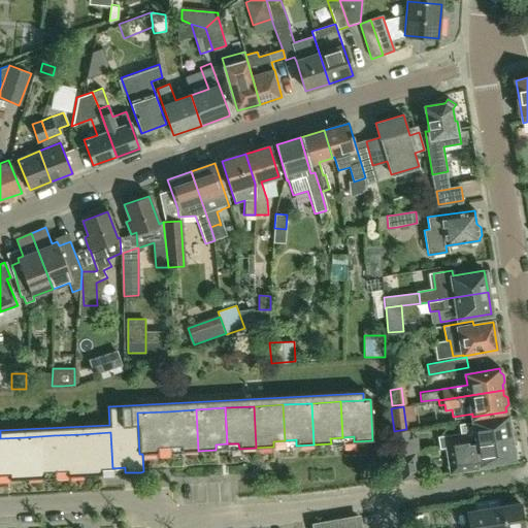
[(167,411),(169,447),(180,447),(182,452),(198,451),(196,409),(167,411)]
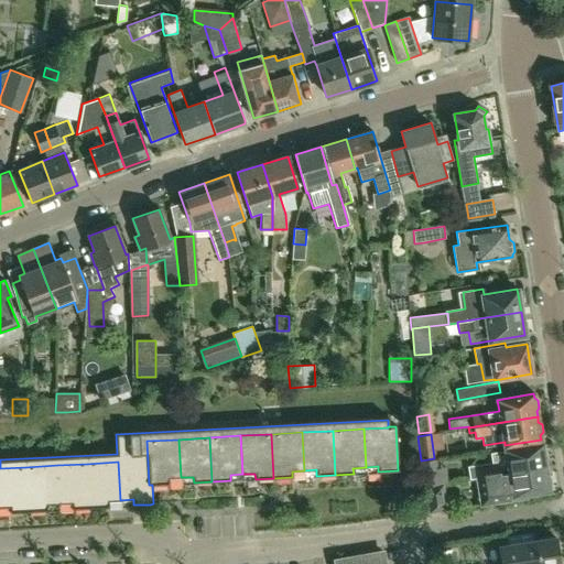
[(169,478),(181,477),(179,440),(147,441),(149,485),(152,485),(169,484),(169,478)]
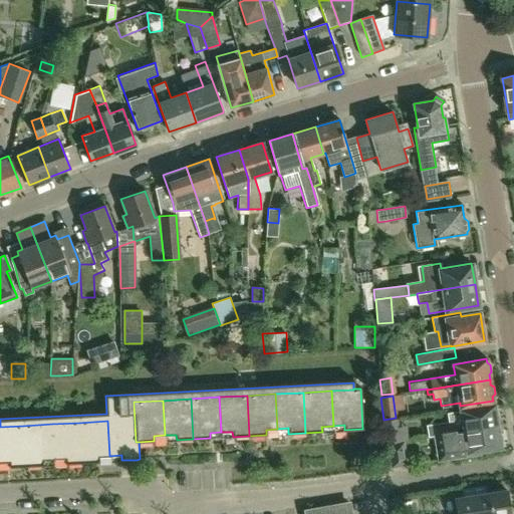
[(435,436),(497,426),(496,421),(499,418),(498,411),(494,409),(494,405),(461,410),(461,412),(449,415),(450,423),(427,427),(428,437),(435,436)]
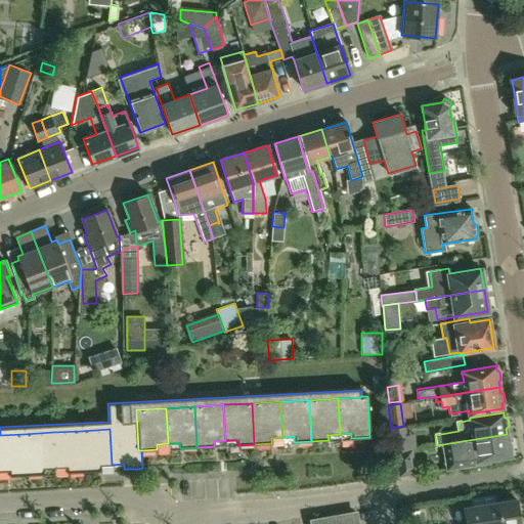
[(403,426),(391,428),(395,451),(407,450),(403,426)]
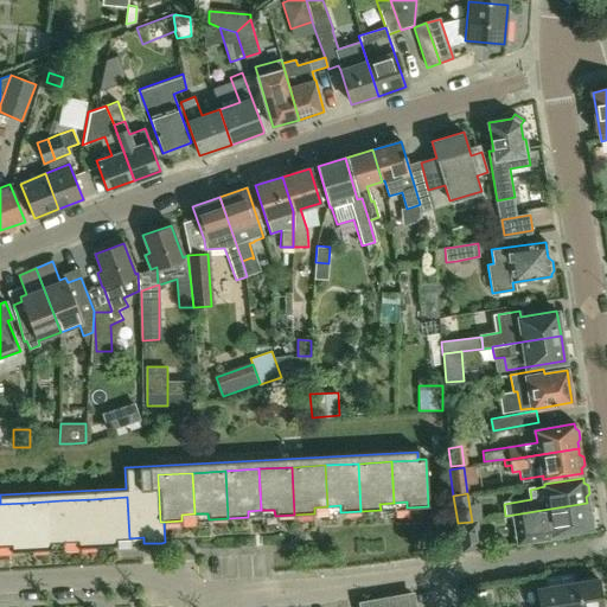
[(127,497),(94,499),(97,547),(116,545),(116,538),(129,538),(127,497)]
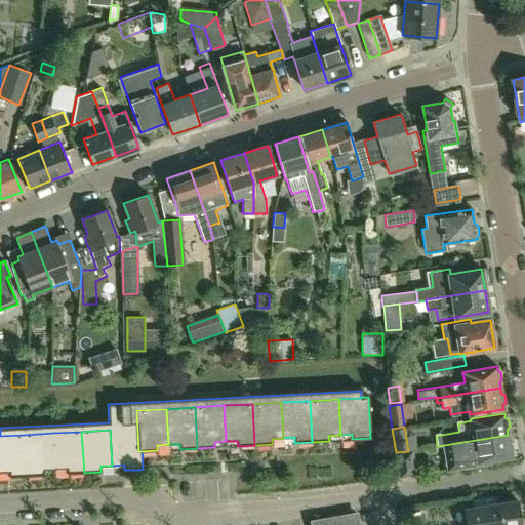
[(84,473),(81,432),(53,433),(54,469),(67,468),(67,473),(84,473)]
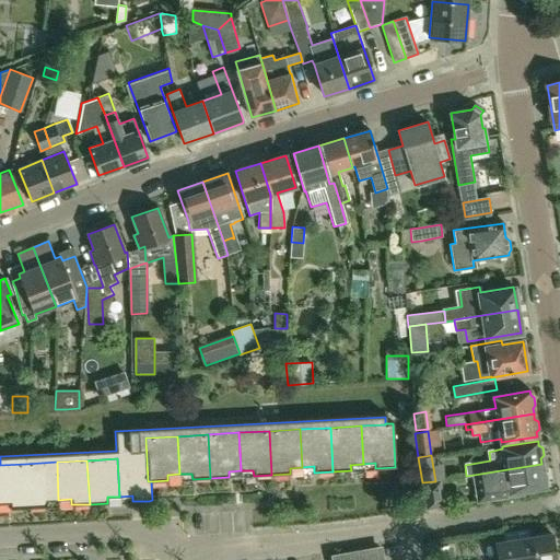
[(58,500),(57,462),(25,464),(28,508),(46,506),(46,501),(58,500)]
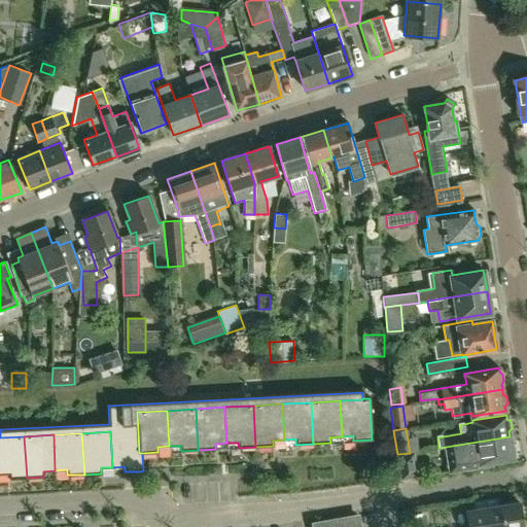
[(27,478),(24,436),(0,437),(0,472),(9,472),(9,479),(27,478)]
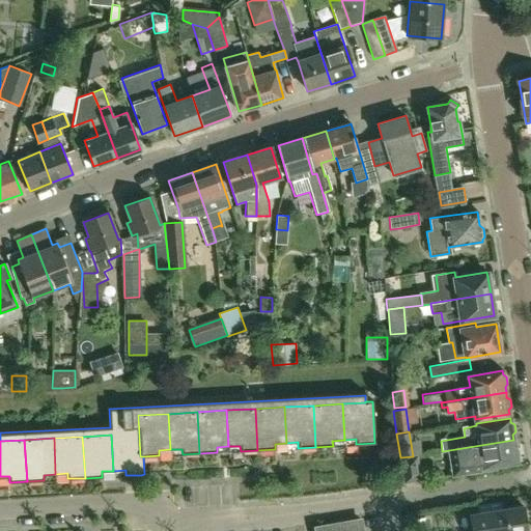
[(496,469),(499,465),(518,462),(516,457),(520,454),(518,447),(514,445),(513,440),(449,450),(453,476),(496,469)]
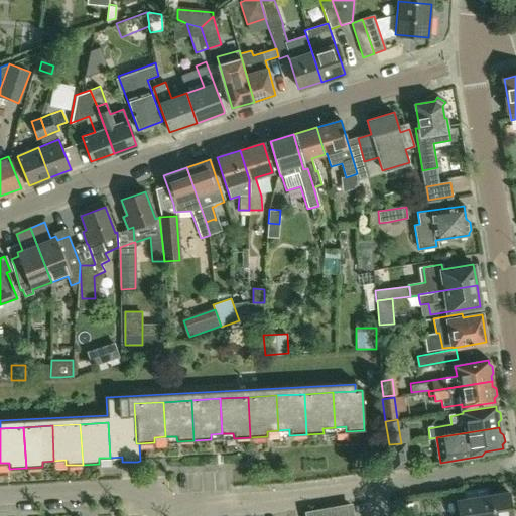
[(404,442),(401,443),(389,444),(392,469),(408,467),(404,442)]
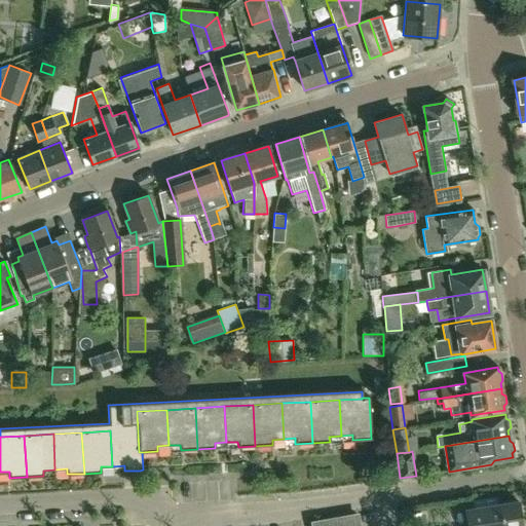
[(467,525),(521,525),(518,502),(497,506),(496,497),(470,501),(472,511),(465,512),(467,525)]
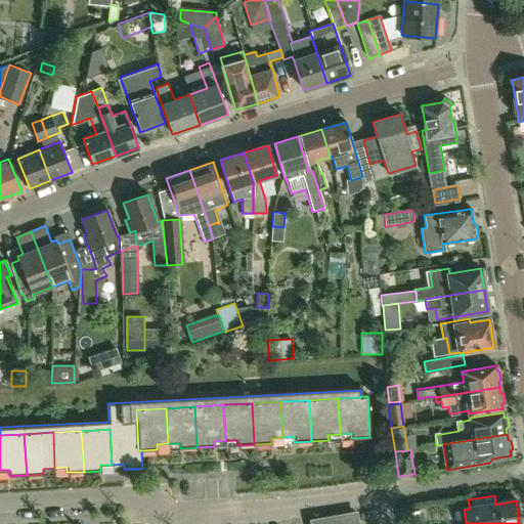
[(358,523),(356,514),(355,515),(315,521),(315,523),(358,523)]
